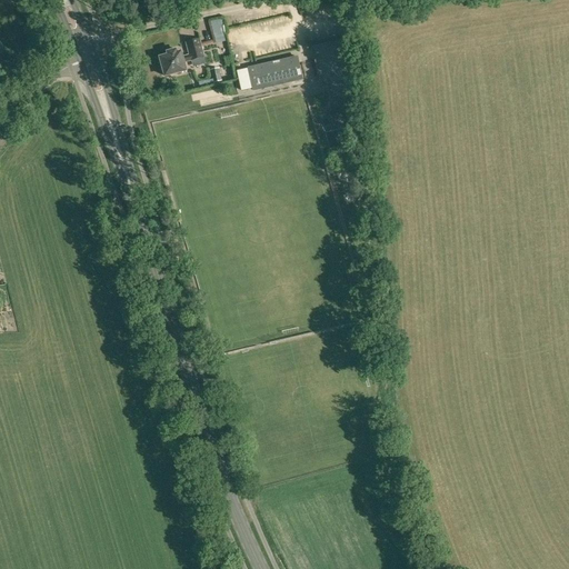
[(215,43),(226,40),(222,26),(210,28),(215,43)]
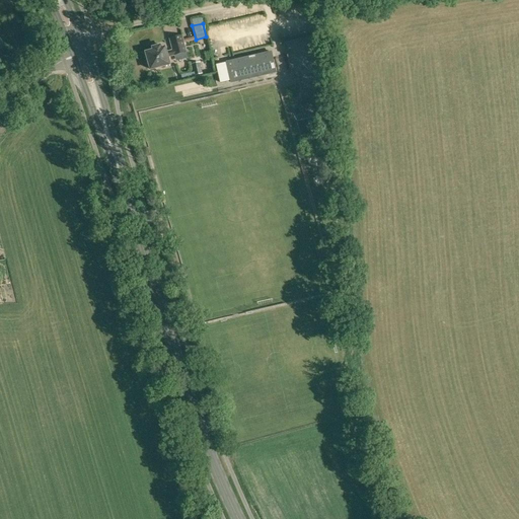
[(174,57),(187,53),(183,41),(182,35),(169,39),(172,52),(166,53),(165,48),(161,49),(160,46),(153,48),(154,51),(146,53),(151,69),(169,64),(168,58),(174,57)]
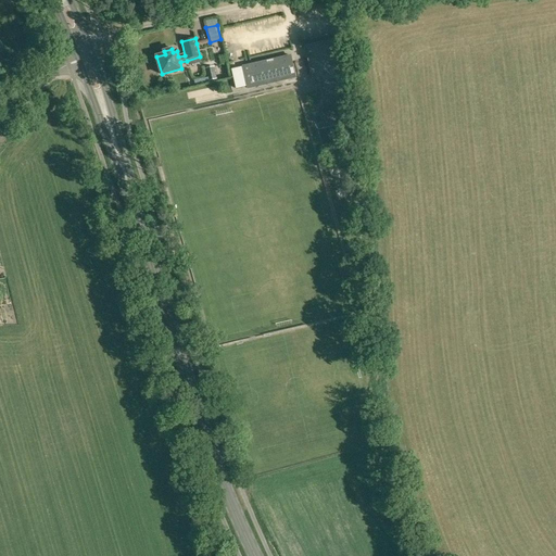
[(295,78),(290,55),(243,66),(248,87),(248,89),(295,78)]
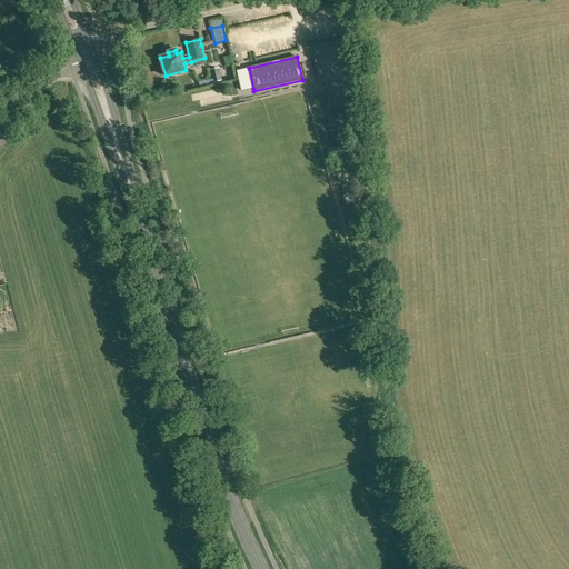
[(253,89),(249,68),(238,71),(239,79),(240,80),(242,91),(253,89)]
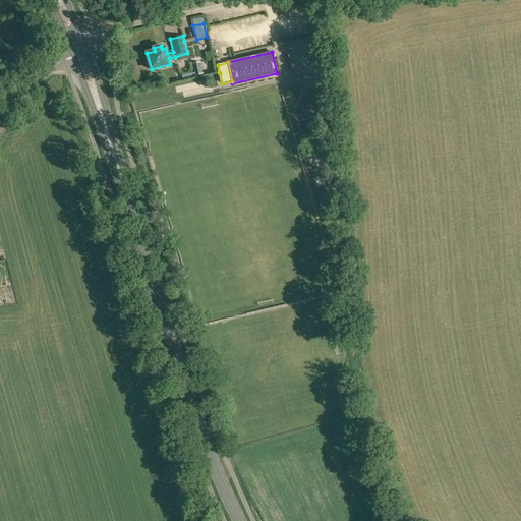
[(203,74),(200,63),(192,64),(195,75),(203,74)]
